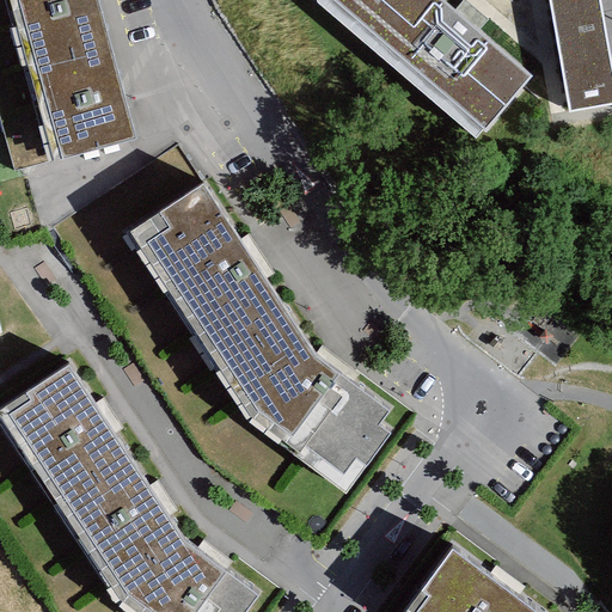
[(138,135),(99,0),(5,0),(51,160),(138,135)]
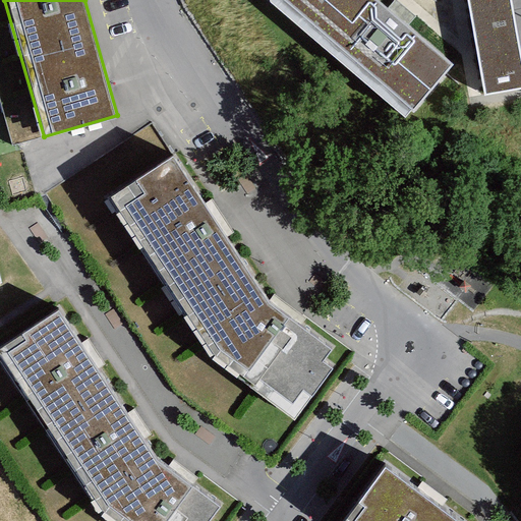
[(287,0),(415,108),(451,63),(377,0),(287,0)]
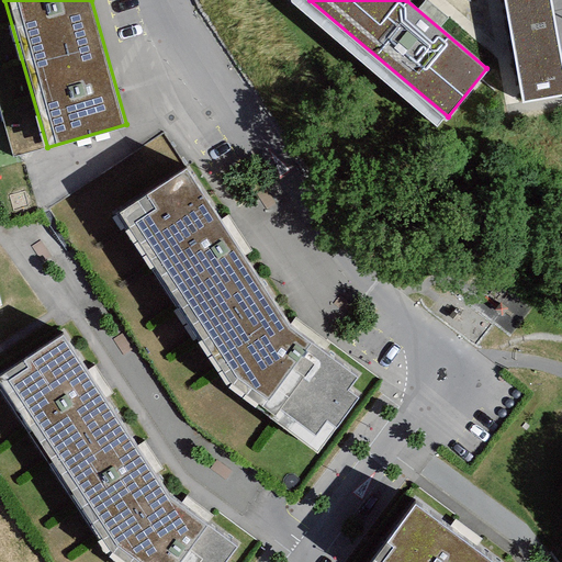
[(507,0),(525,101),(561,92),(561,64),(551,0),(507,0)]
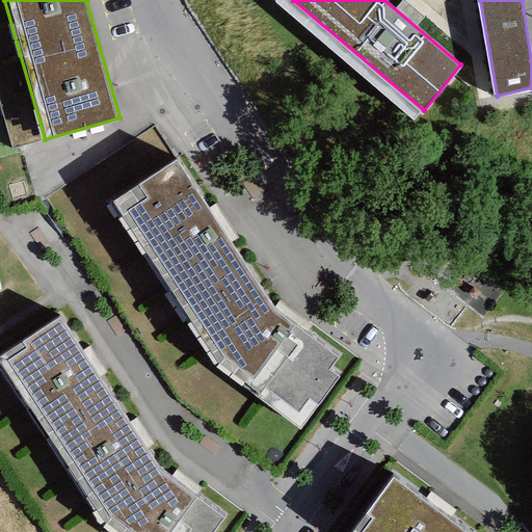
[(274,308),(177,159),(112,202),(213,363),(302,428),(341,375),(331,369),(339,356),(274,308)]
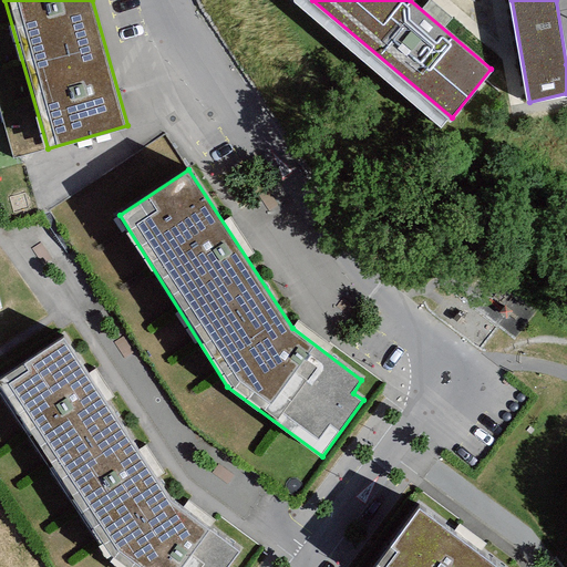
[(72,339),(9,381),(133,566),(258,566),(194,522),(72,339)]
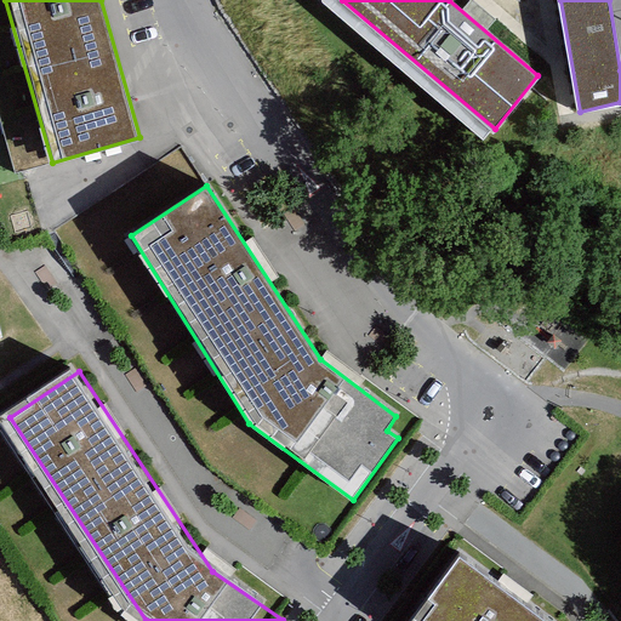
[(573,620),(472,550),(420,620),(573,620)]
